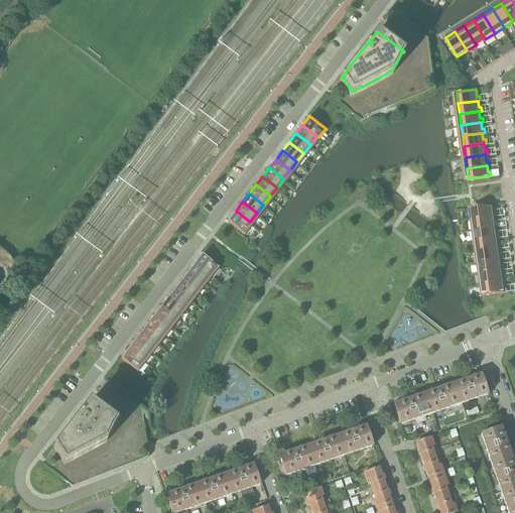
[(474,218),(494,215),(496,215),(496,211),(493,211),(492,204),(472,207),(474,218)]
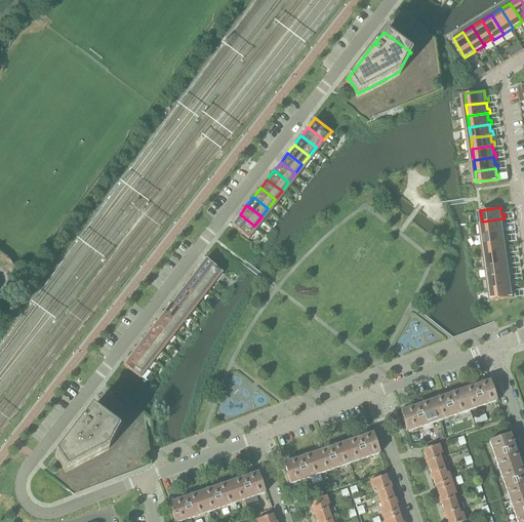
[(254,226),(240,214),(233,224),(250,237),(250,236),(249,236),(256,227),(254,226)]
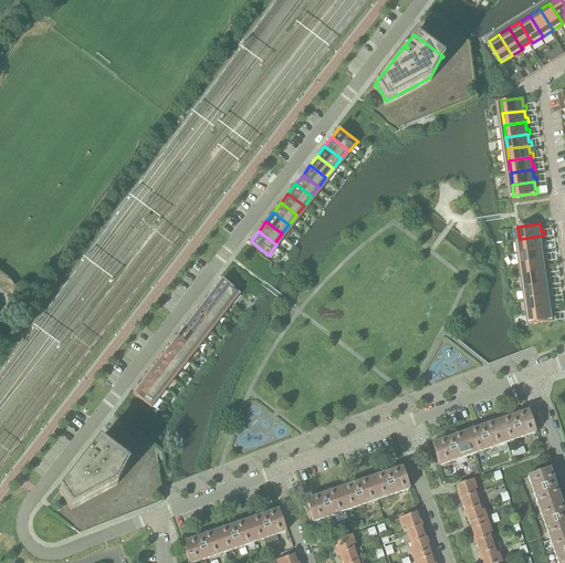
[(543,243),(542,236),(520,239),(521,251),(543,248),(546,248),(545,243),(543,243)]
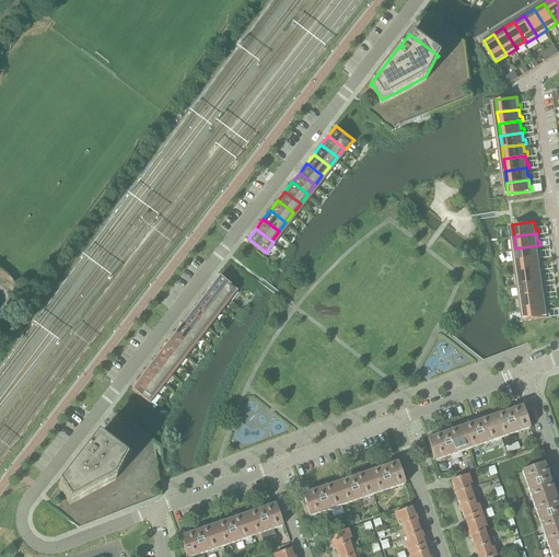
[(538,253),(537,245),(515,248),(517,260),(539,257),(542,256),(542,252),(538,253)]
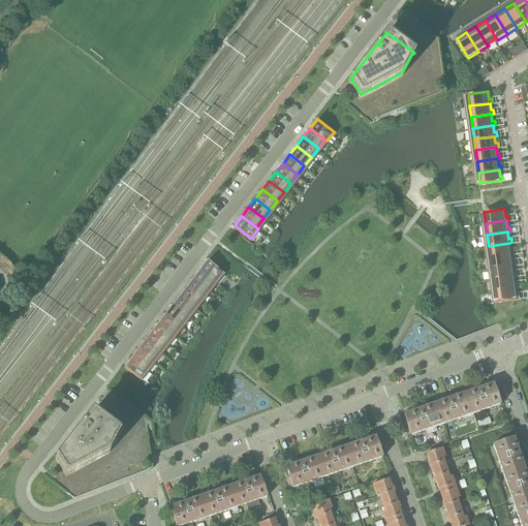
[(510,249),(509,243),(489,246),(490,256),(510,253),(514,253),(513,249),(510,249)]
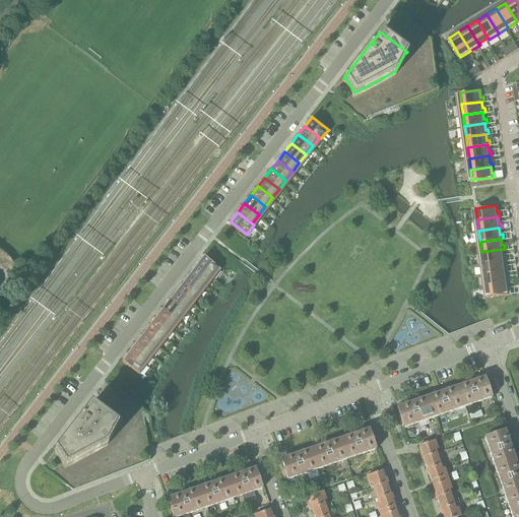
[(503,256),(502,249),(481,252),(483,263),(504,260),(506,260),(506,256),(503,256)]
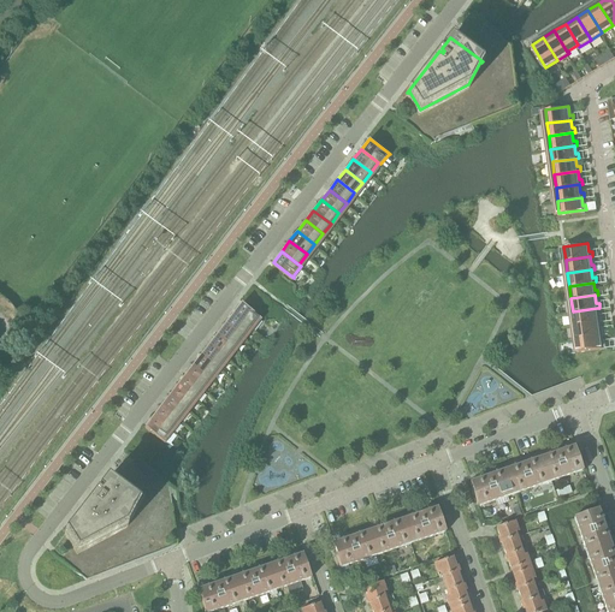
[(242,302),(234,313),(252,326),(250,326),(253,327),(261,318),(262,318),(242,302)]
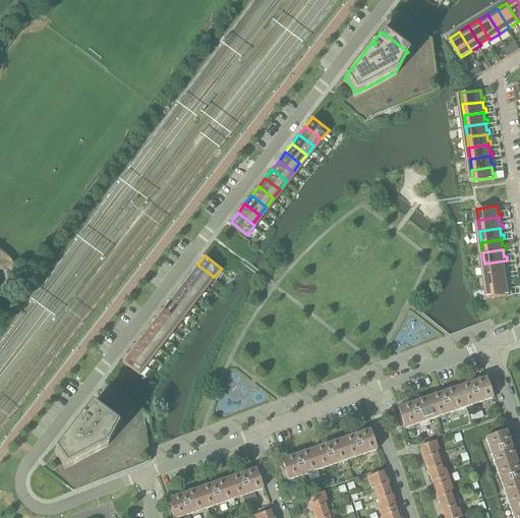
[(506,268),(505,261),(484,264),(485,275),(506,272),(509,271),(508,267),(506,268)]
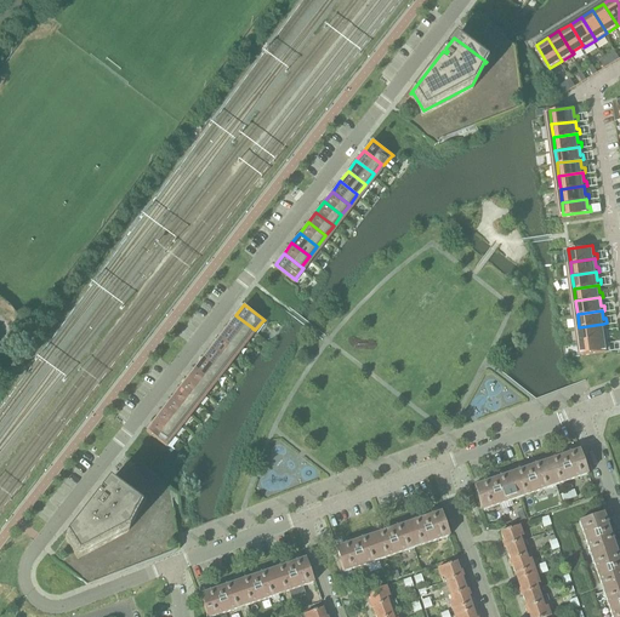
[(235,315),(228,325),(245,338),(252,329),(254,329),(235,315)]
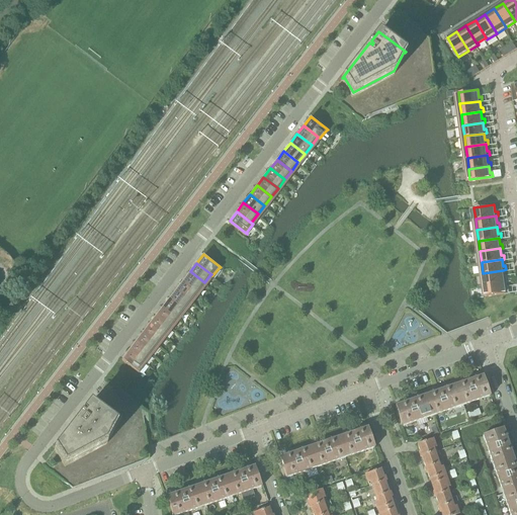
[(504,277),(503,270),(483,273),(485,283),(505,281),(508,280),(507,276),(504,277)]
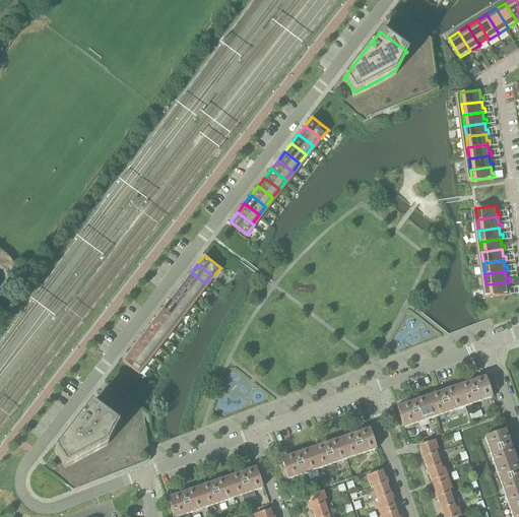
[(191,272),(184,281),(198,293),(205,283),(191,272)]
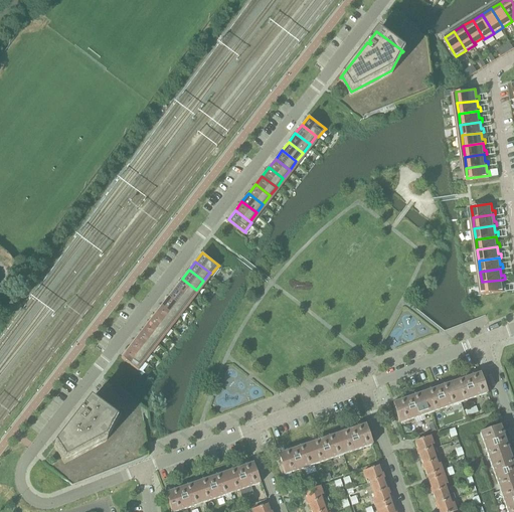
[(182,279),(175,287),(190,298),(196,290),(182,279)]
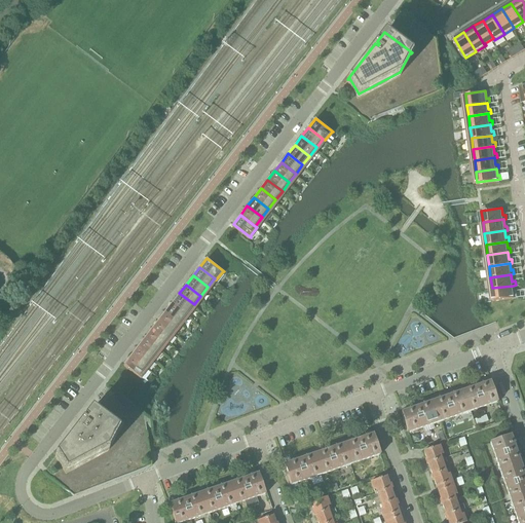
[(514,292),(513,286),(492,288),(494,299),(517,296),(516,292),(514,292)]
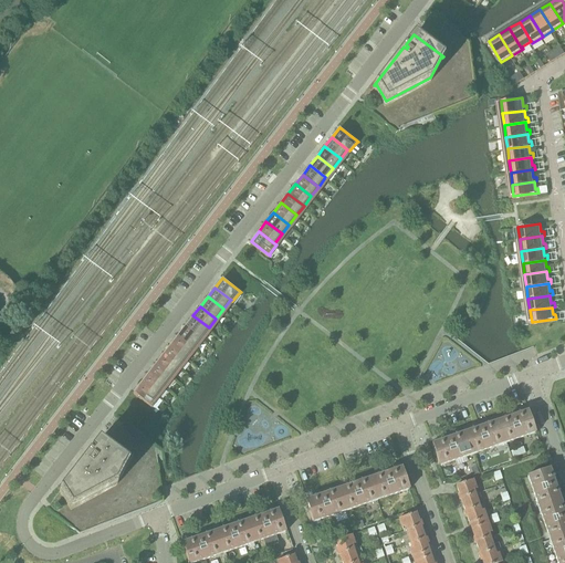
[(201,337),(209,327),(192,315),(186,325),(201,337)]
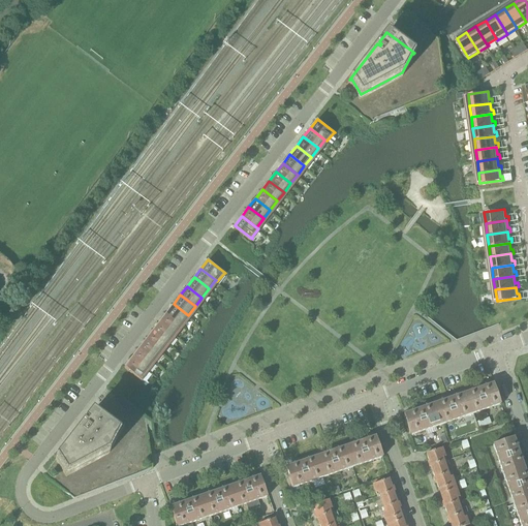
[(174,304),(166,312),(181,323),(188,315),(174,304)]
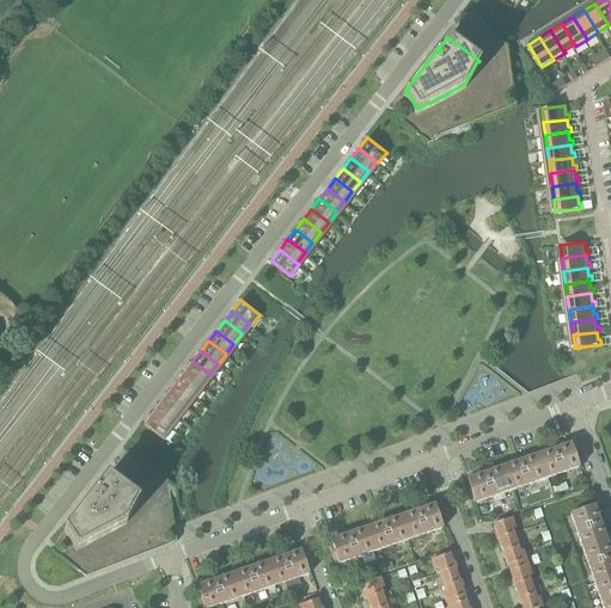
[(193,361),(185,372),(202,385),(209,374),(193,361)]
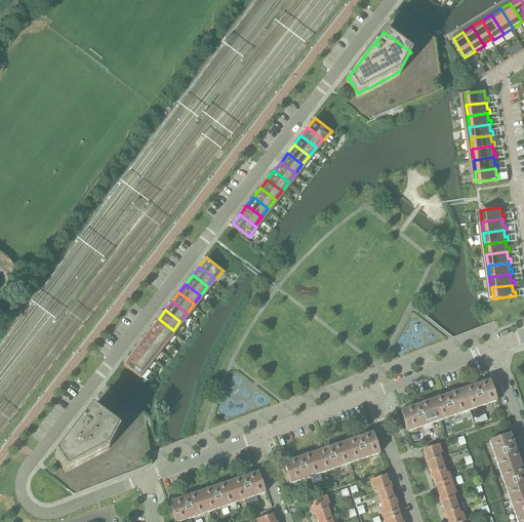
[(159,319),(152,327),(166,338),(173,330),(159,319)]
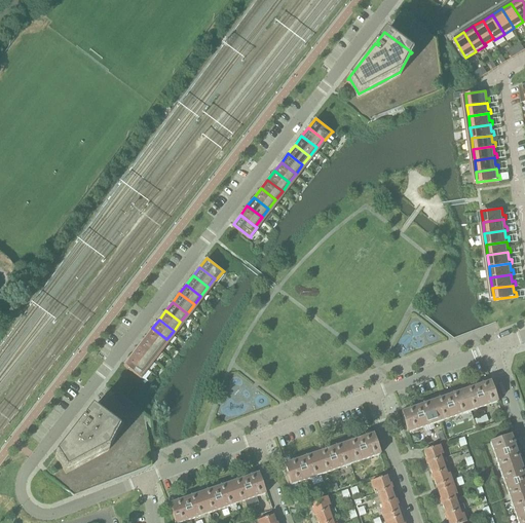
[(152,328),(145,337),(159,348),(166,339),(152,328)]
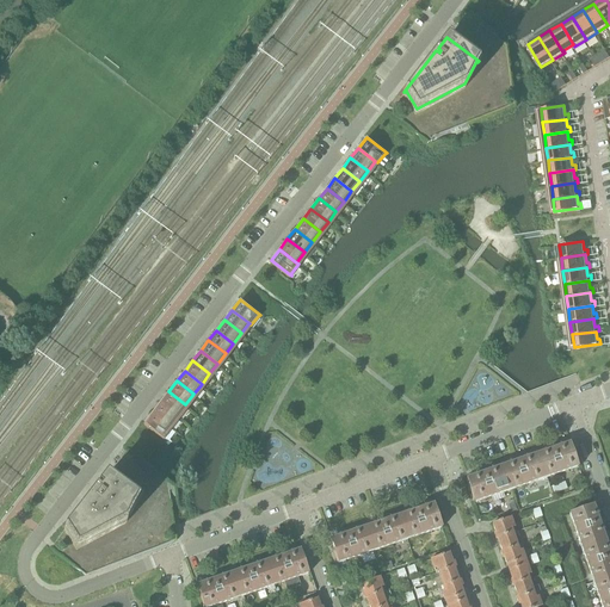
[(168,391),(161,401),(178,414),(185,404),(168,391)]
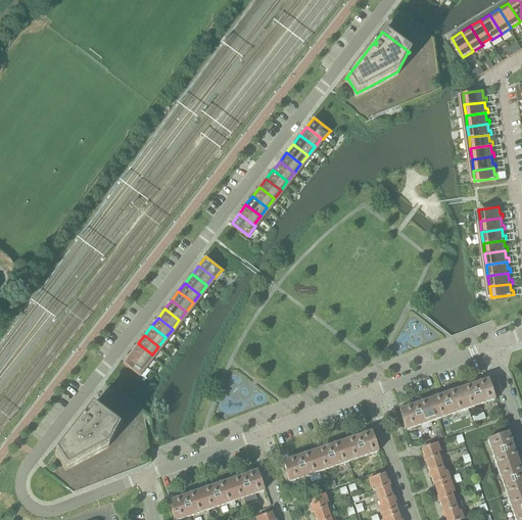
[(138,343),(131,352),(145,364),(146,363),(152,355),(138,343)]
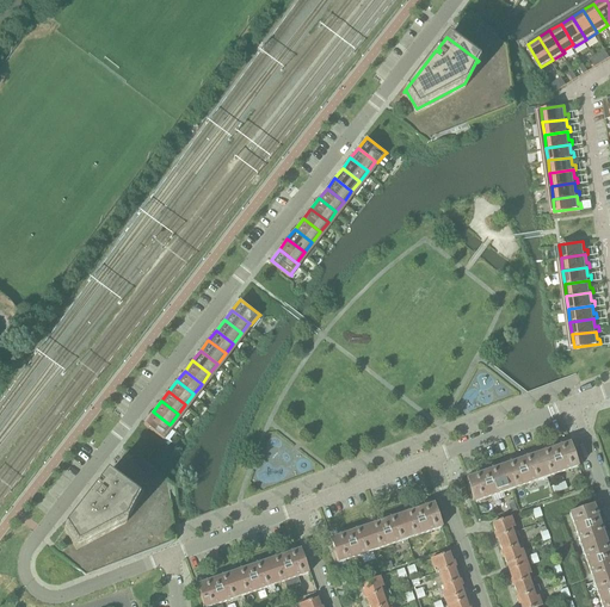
[(171,423),(170,425),(153,412),(145,421),(165,438),(165,437),(172,426),(171,423)]
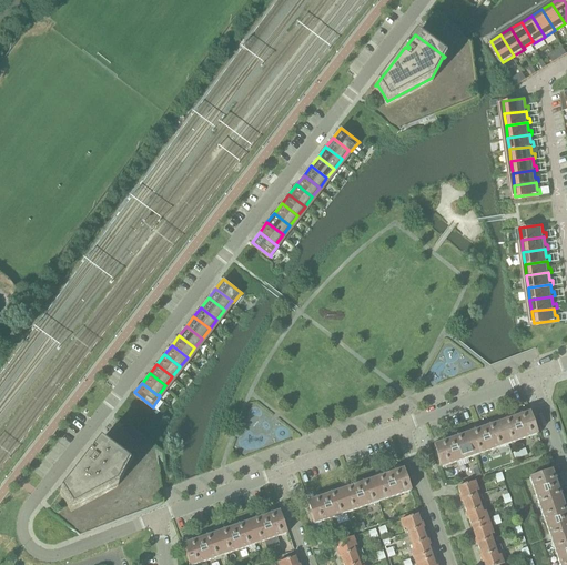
[(532,411),(499,422),(506,443),(538,432),(532,411)]
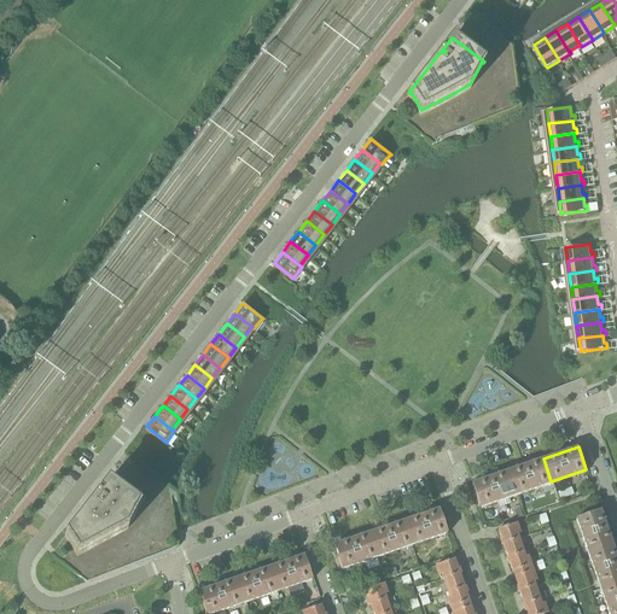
[(543,458),(508,471),(516,493),(551,481),(543,458)]
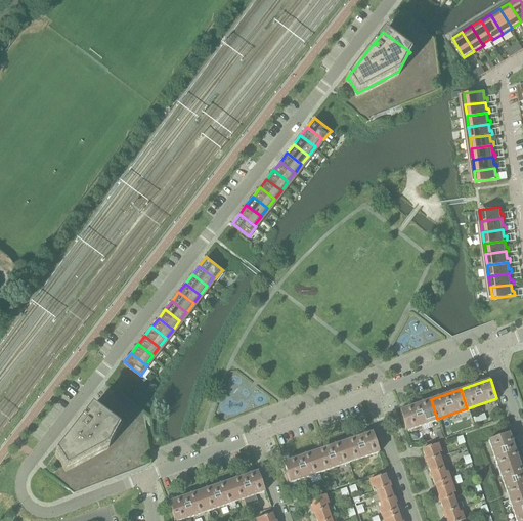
[(437,419),(431,399),(401,409),(407,429),(437,419)]
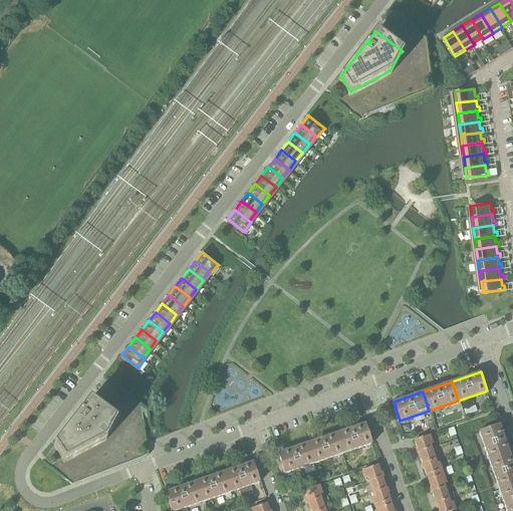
[(84,411),(82,409),(55,444),(56,443),(66,458),(105,437),(115,418),(116,419),(117,418),(93,400),(84,411)]
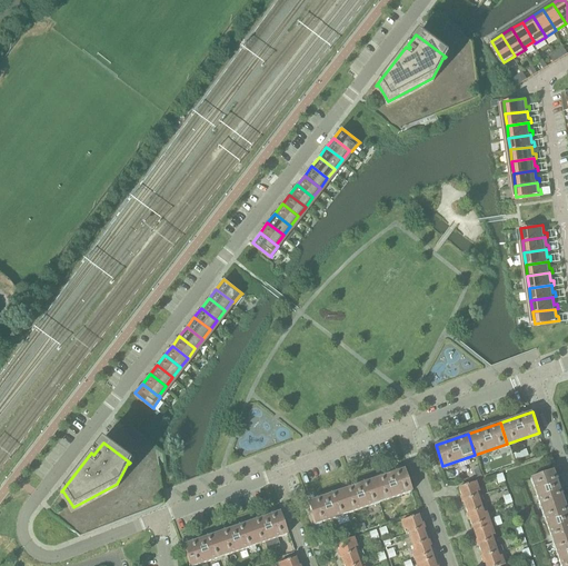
[(517,457),(529,453),(527,446),(515,450),(517,457)]
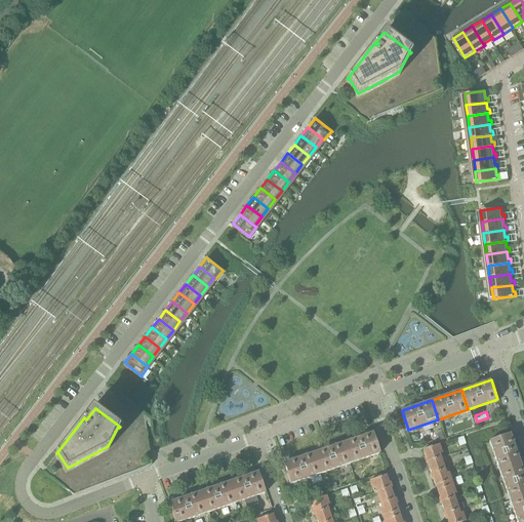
[(373,431),(344,441),(351,460),(380,450),(373,431)]
